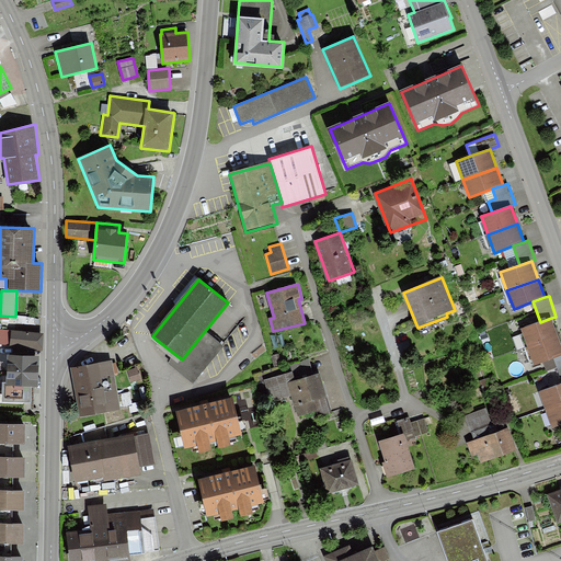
[(521,329),(527,347),(558,335),(551,318),(540,322),(521,329)]
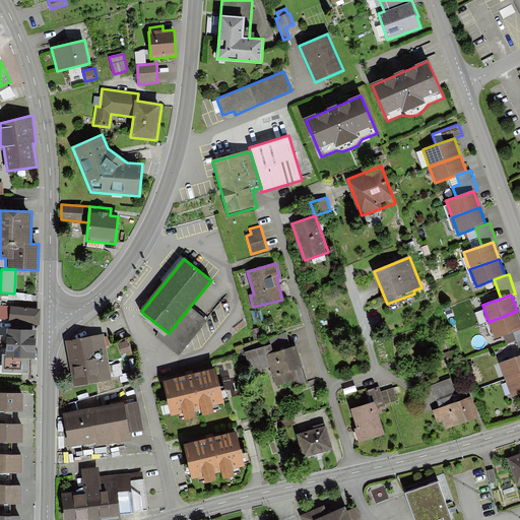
[(41,310),(0,305),(0,318),(9,319),(9,322),(40,325),(41,310)]
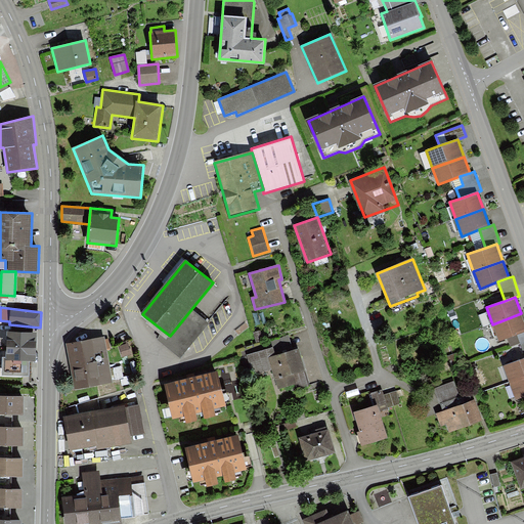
[(170,336),(162,330),(157,341),(179,358),(209,322),(191,309),(170,336)]
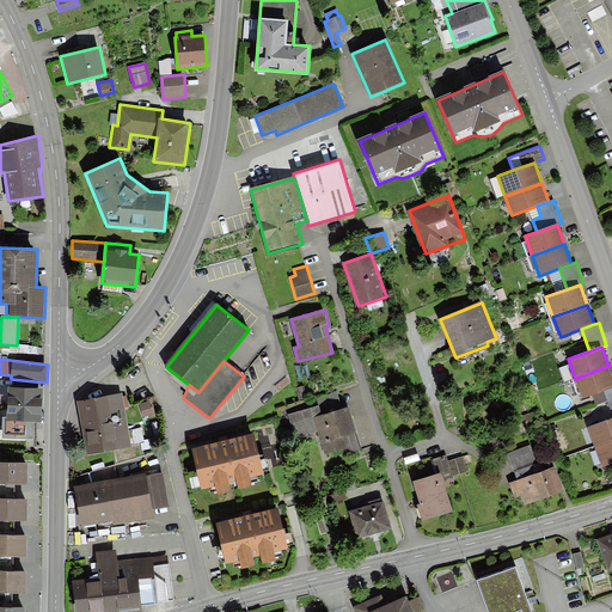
[(575,379),(582,398),(593,395),(611,386),(611,375),(609,366),(575,379)]
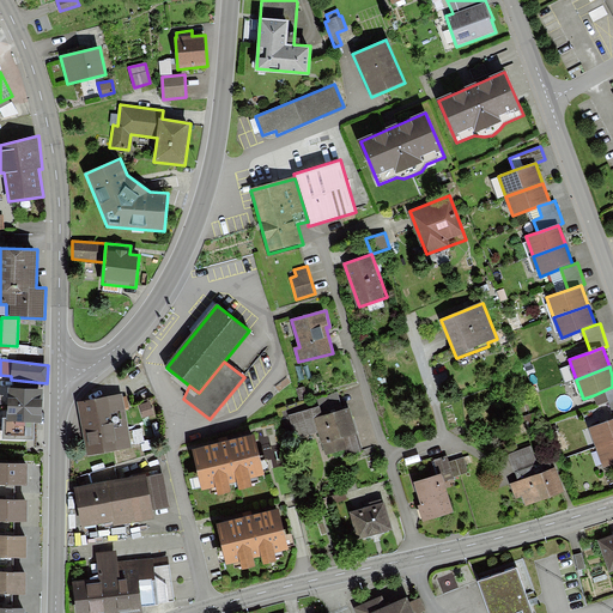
[(608,401),(612,414),(612,387),(594,395),(598,406),(608,401)]
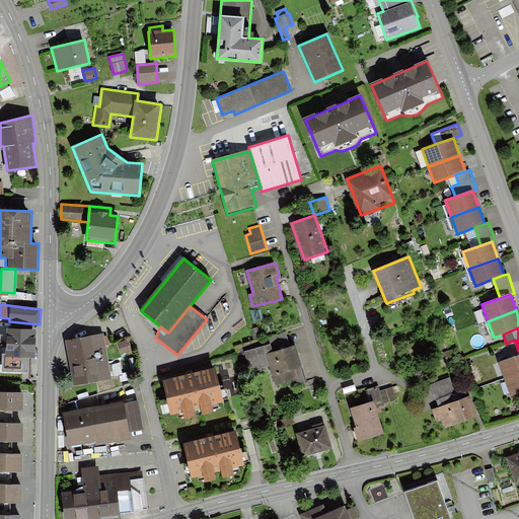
[(35,329),(7,328),(6,354),(2,354),(2,371),(28,372),(29,357),(35,358),(35,329)]
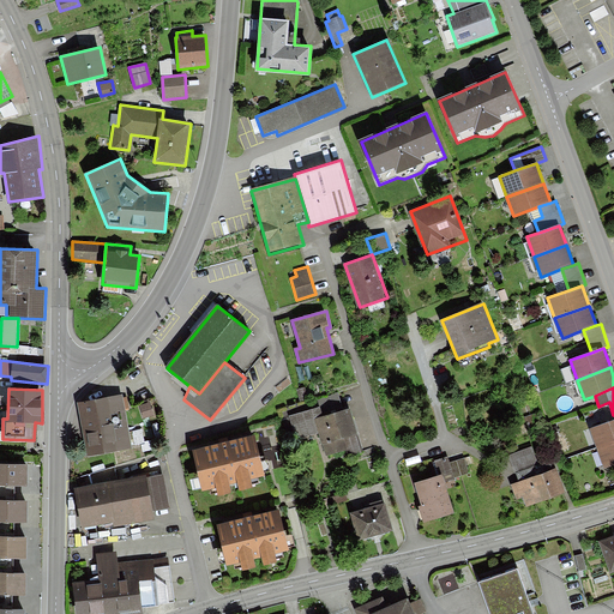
[(315,420),(344,411),(337,393),(318,399),(320,408),(289,417),(296,439),(319,432),(315,420)]
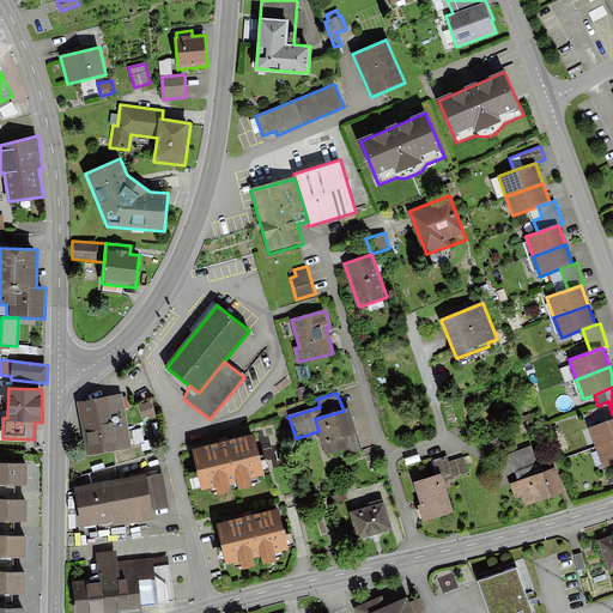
[(123,394),(78,402),(87,455),(132,447),(123,394)]
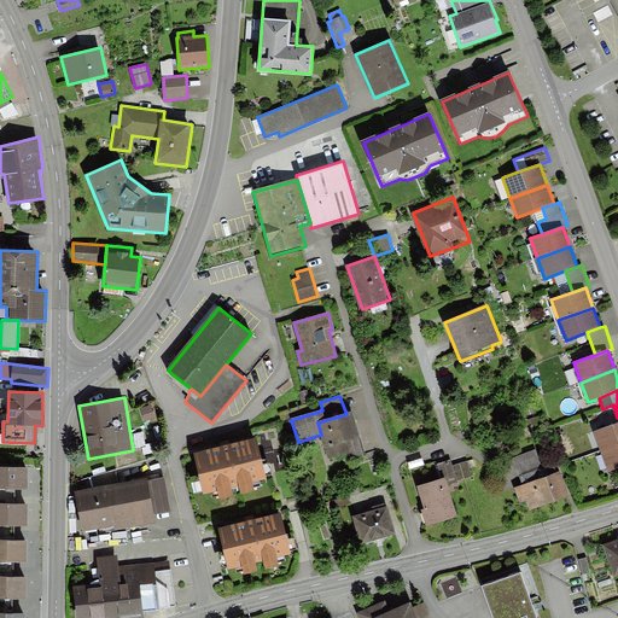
[(151,406),(141,408),(145,421),(155,418),(151,406)]
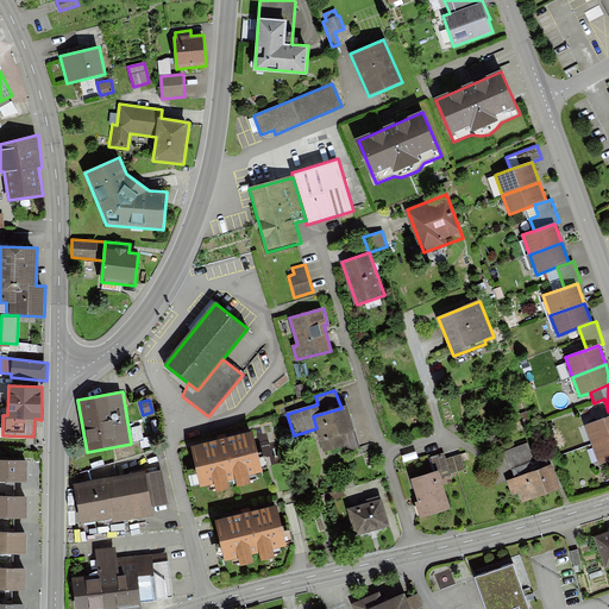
[(359,449),(346,406),(341,408),(313,416),(316,428),(324,452),(344,445),(346,452),(359,449)]
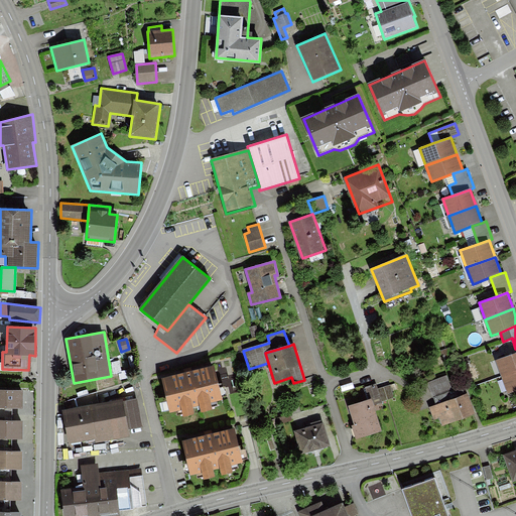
[(515,353),(495,360),(501,377),(515,372),(515,353)]
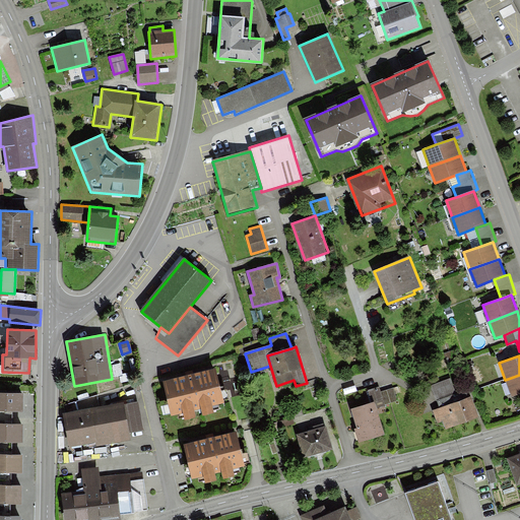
[(113,378),(123,377),(122,364),(112,364),(113,378)]
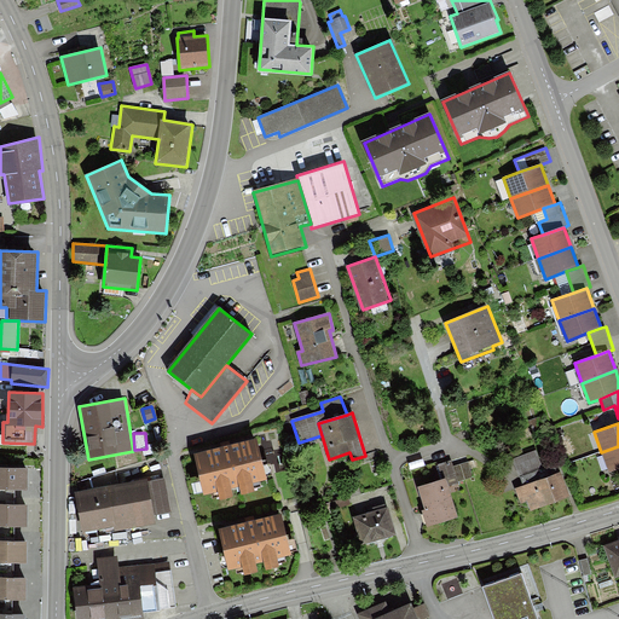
[(255,439),(195,455),(204,495),(219,492),(221,499),(233,497),(231,489),(239,486),(241,493),(254,490),(252,482),(266,479),(255,439)]
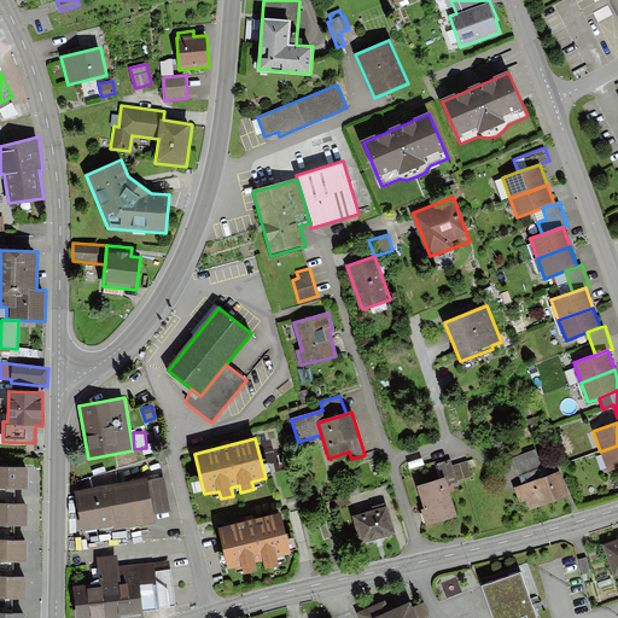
[(617,445),(600,452),(607,472),(617,468),(617,445)]
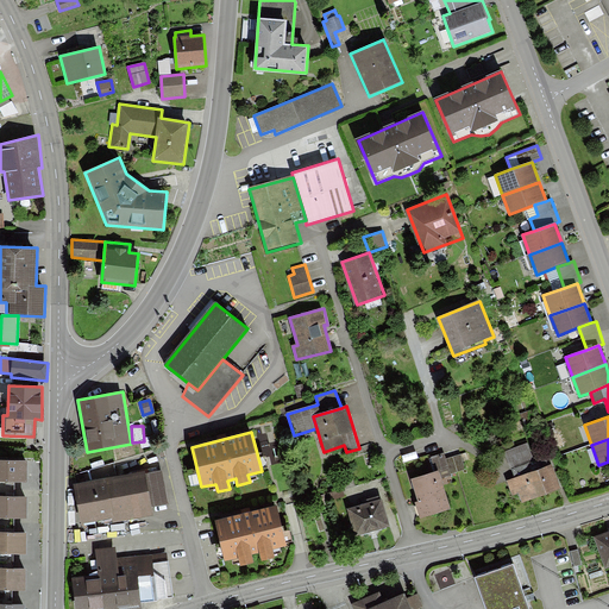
[(529,443),(504,452),(510,470),(512,470),(515,477),(539,469),(529,443)]
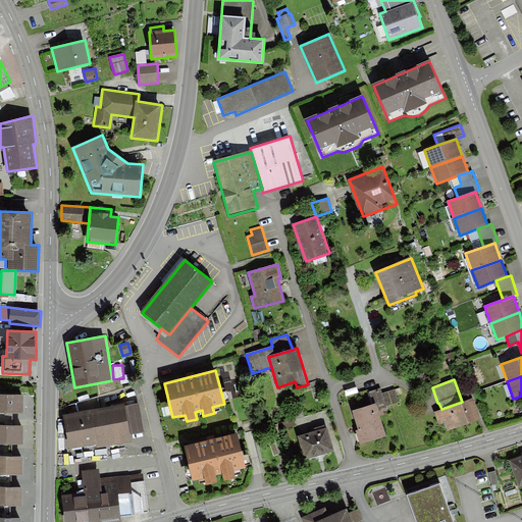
[(370,392),(374,405),(375,404),(377,410),(387,407),(386,405),(399,402),(395,389),(382,394),(380,388),(370,392)]
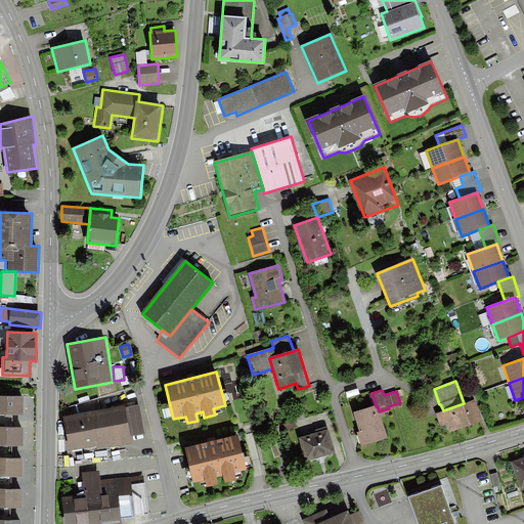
[(0,415),(24,416),(25,396),(0,395),(0,415)]
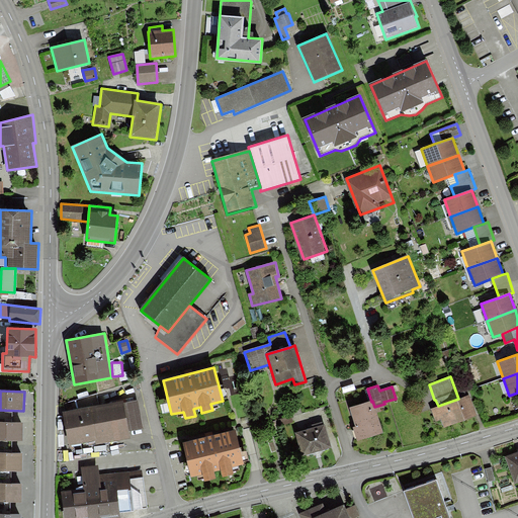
[(438,406),(431,409),(436,422),(441,421),(444,428),(477,416),(469,395),(458,399),(438,406)]
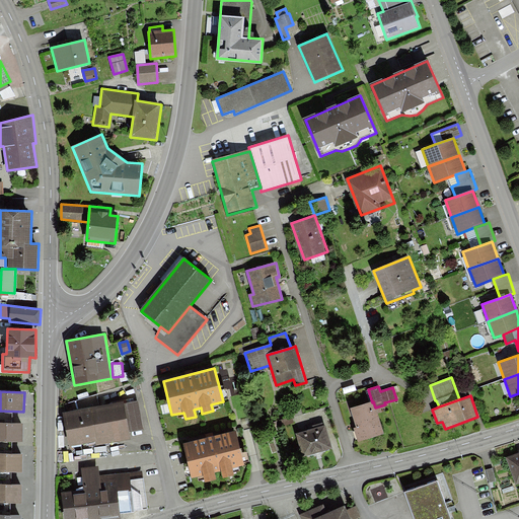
[(124,400),(63,413),(70,446),(95,441),(96,446),(132,439),(130,432),(125,403),(124,400)]
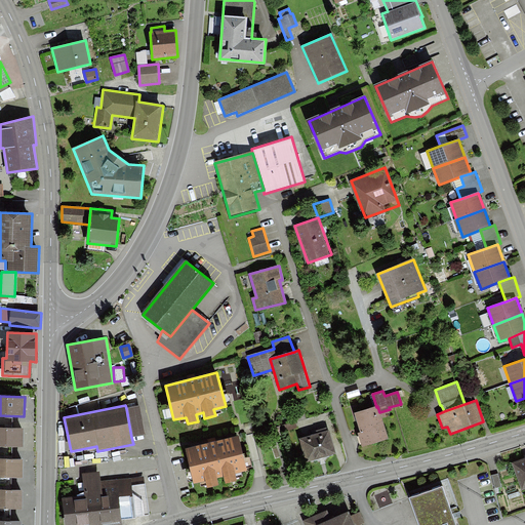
[(139,405),(126,408),(131,437),(146,434),(139,405)]
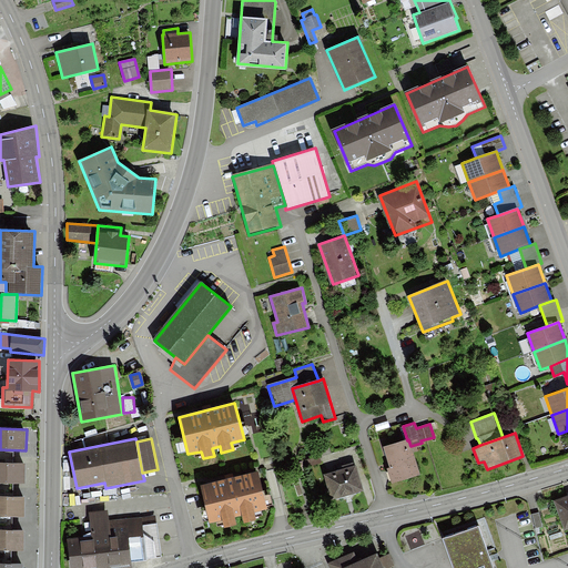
[(407,440),(384,447),(389,467),(386,468),(391,484),(419,475),(411,446),(408,439),(407,440)]
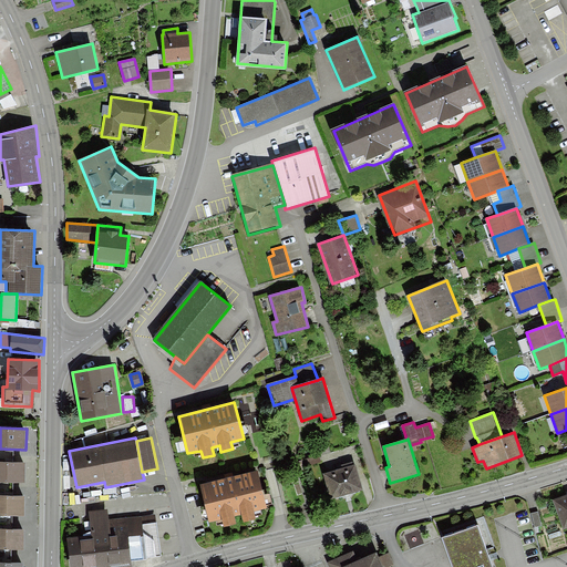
[(26,463),(0,462),(0,482),(26,483),(26,463)]
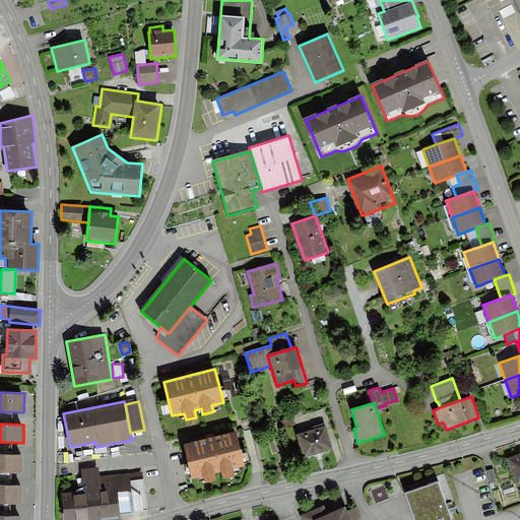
[(323,424),(313,427),(314,429),(297,435),(304,458),(333,449),(326,427),(324,427),(323,424)]
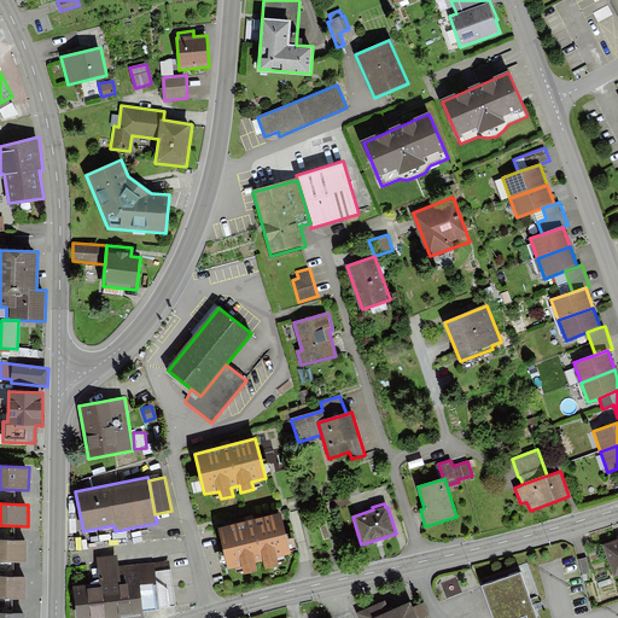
[(281,514),(219,529),(228,570),(243,566),(244,575),(257,571),(255,563),(263,560),(266,569),(279,566),(277,558),(291,554),(290,551),(297,549),(295,538),(287,540),(281,514)]
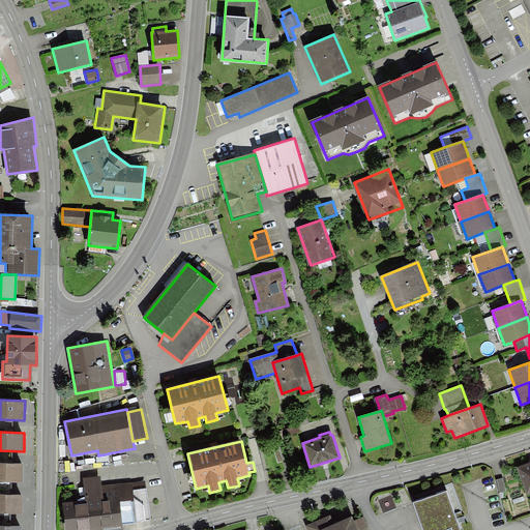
[(23,464),(0,463),(0,481),(23,482),(23,464)]
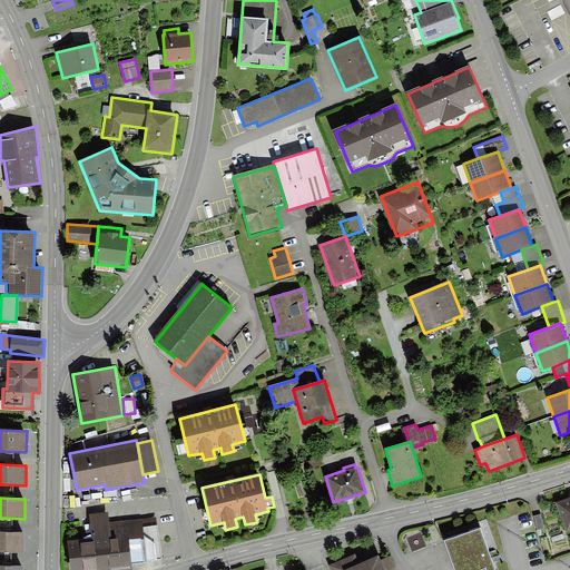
[(569,500),(559,504),(567,529),(569,528),(569,500)]
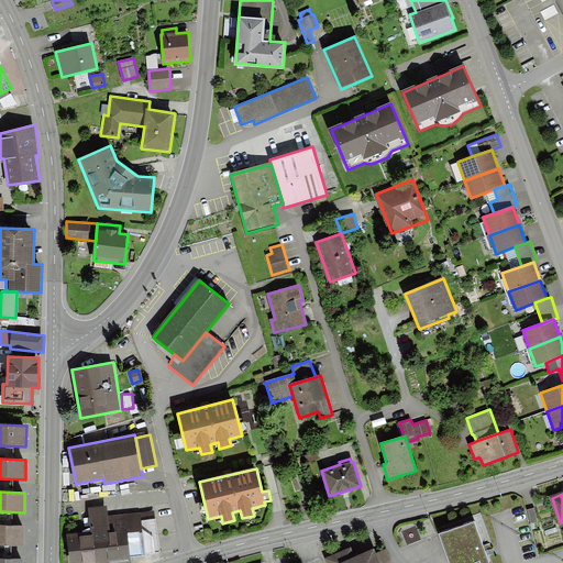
[(90,532),(67,534),(69,562),(96,562),(98,562),(128,562),(131,562),(130,556),(142,555),(161,553),(155,510),(141,512),(108,516),(107,506),(88,508),(90,532)]
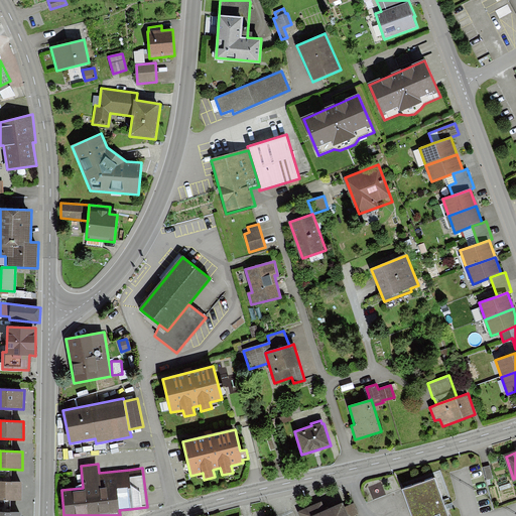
[(448,515),(435,477),(401,489),(410,515),(448,515)]
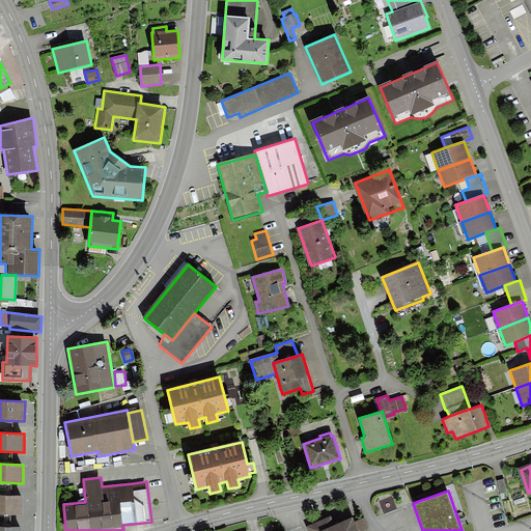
[(0,514),(22,515),(23,497),(0,496),(0,514)]
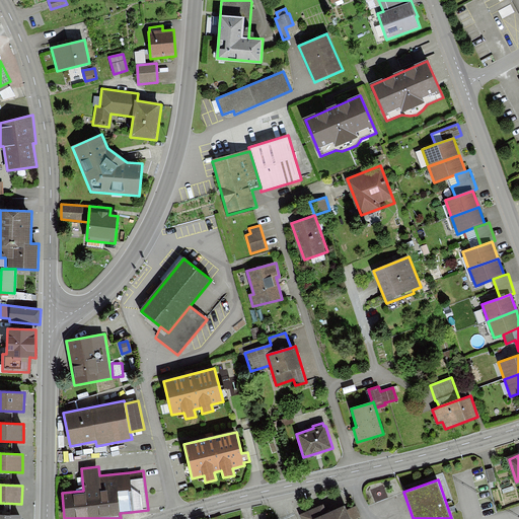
[(323,505),(300,515),(301,518),(350,518),(347,511),(345,507),(327,514),(323,505)]
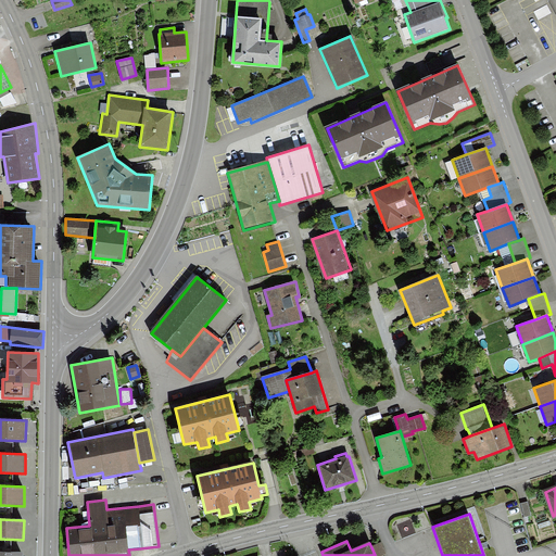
[(382,543),(371,547),(375,555),(380,555),(387,554),(382,543)]
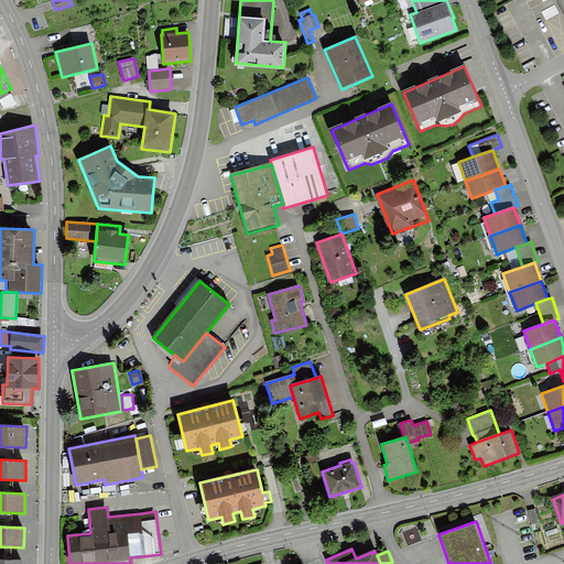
All buildings are outlined.
